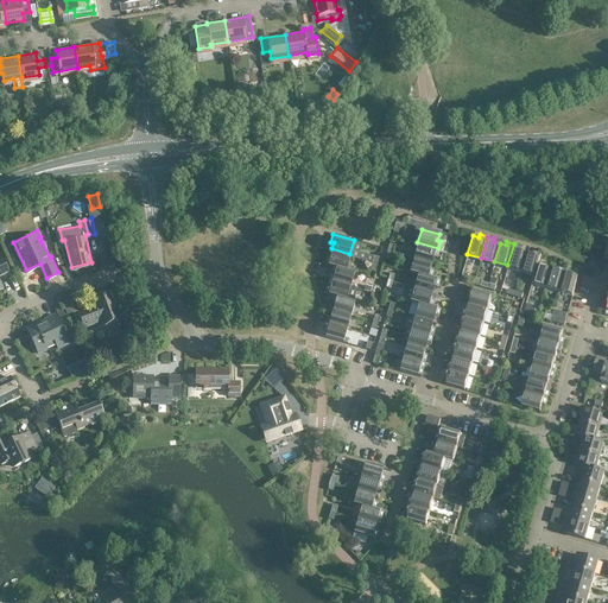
[(438,248),(417,242),(413,255),(431,261),(434,255),(436,256),(438,248)]
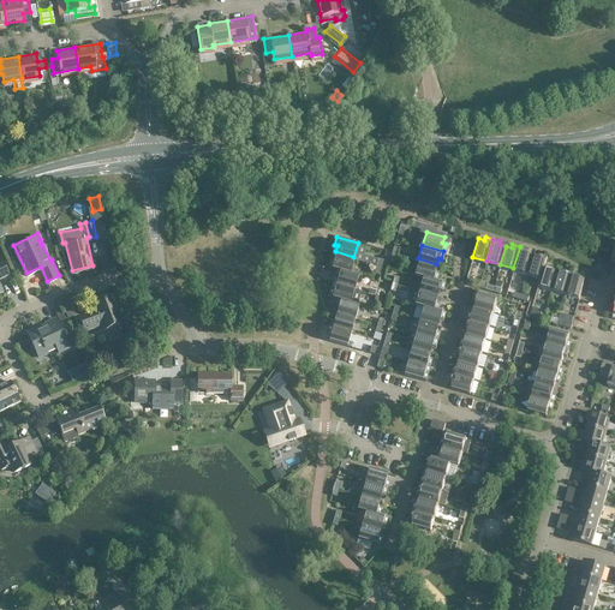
[(529,249),(520,246),(513,268),(527,273),(532,253),(527,252),(529,249)]
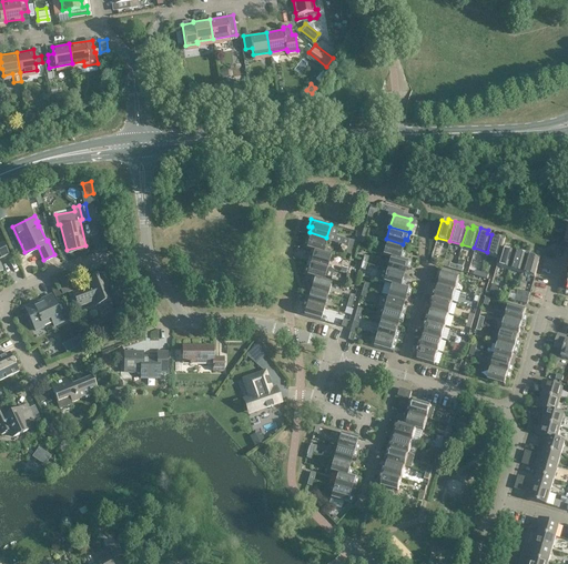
[(326,238),(310,232),(308,238),(305,237),(303,244),(311,247),(323,250),(326,238)]
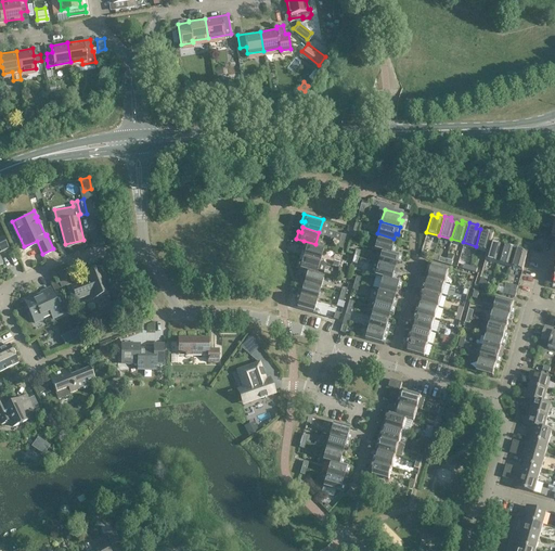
[(486,231),(480,229),(476,246),(488,250),(491,236),(492,236),(493,230),(487,228),(486,231)]
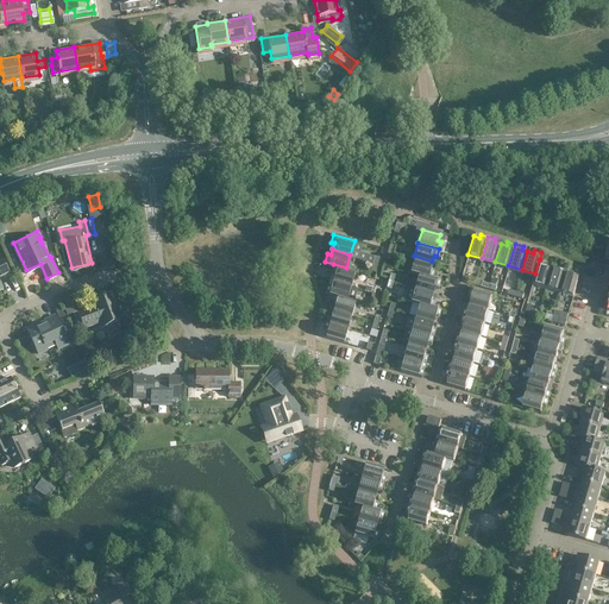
[(432,262),(414,256),(410,270),(418,272),(418,271),(432,276),(432,275),(434,268),(431,266),(432,262)]
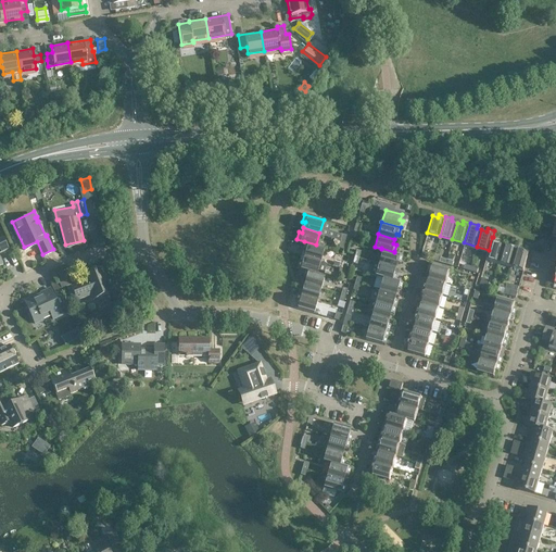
[(489,250),(487,258),(498,261),(504,245),(498,242),(500,239),(493,237),(492,237),(489,250)]
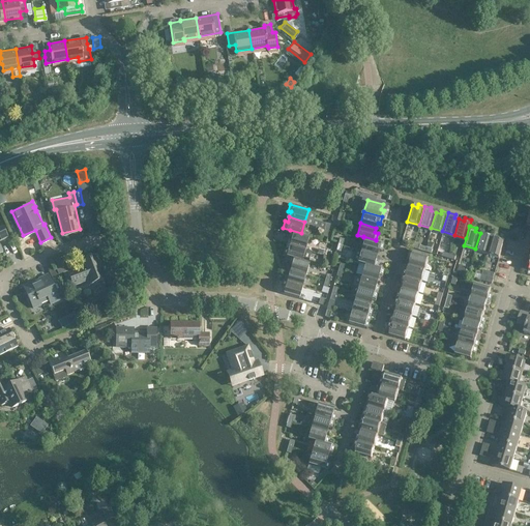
[(290,230),(288,236),(291,237),(289,242),(305,246),(308,235),(301,233),(290,230)]
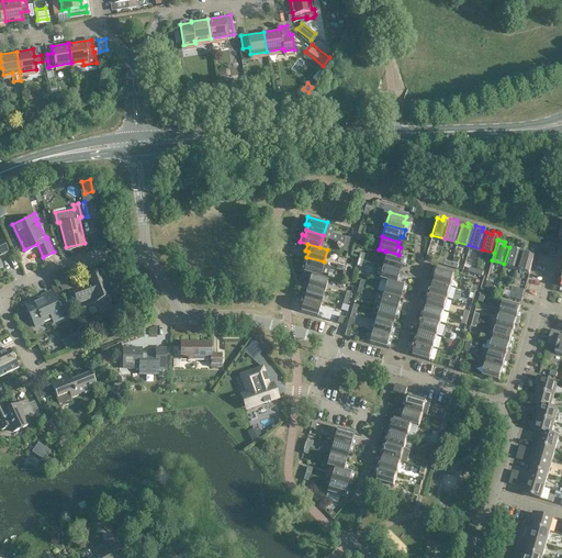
[(515,248),(509,247),(504,264),(517,267),(523,247),(515,245),(515,248)]
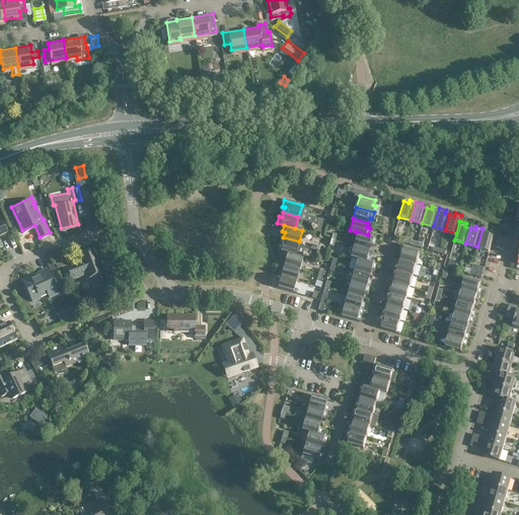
[(489,230),(483,228),(477,246),(489,250),(493,234),(488,233),(489,230)]
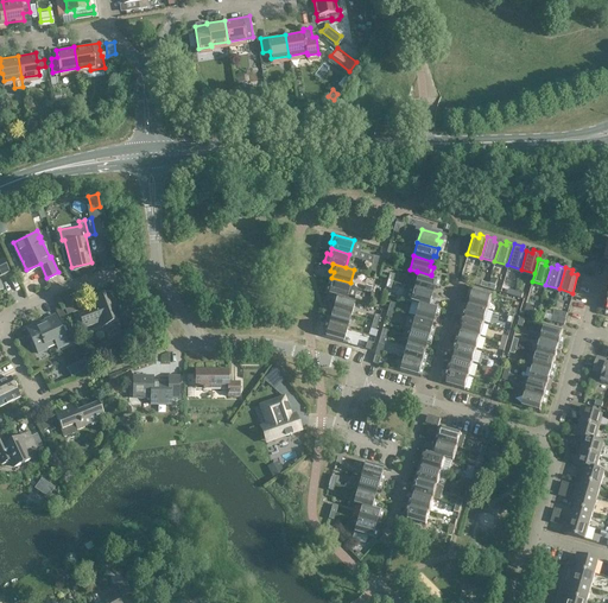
[(417,271),(417,272),(413,285),(432,290),(434,284),(437,285),(439,277),(431,274),(431,275),(417,271)]
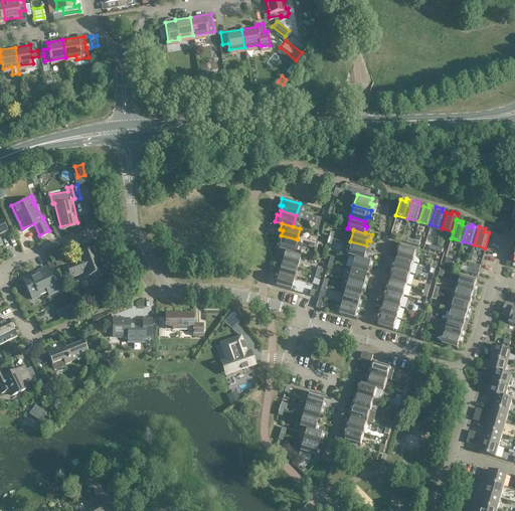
[(297,239),(281,235),(280,240),(277,239),(275,246),(282,248),(293,251),(294,250),(299,252),(302,241),(297,239)]
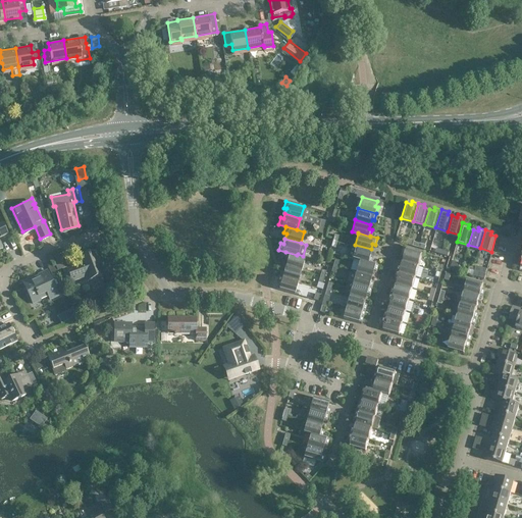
[(371,249),(355,245),(352,256),(359,258),(370,261),(372,255),(369,254),(371,249)]
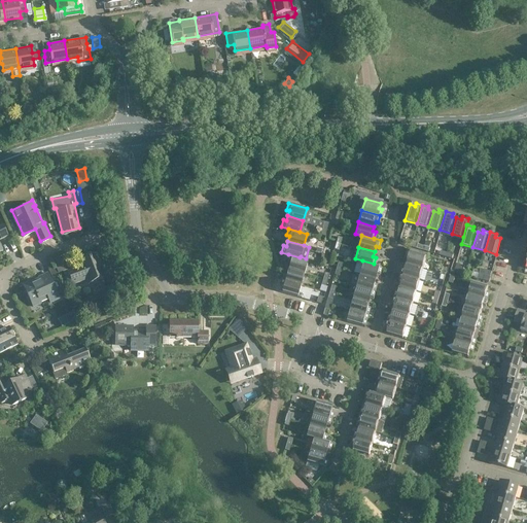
[(408,255),(407,260),(422,266),(426,253),(408,248),(406,254),(408,255)]
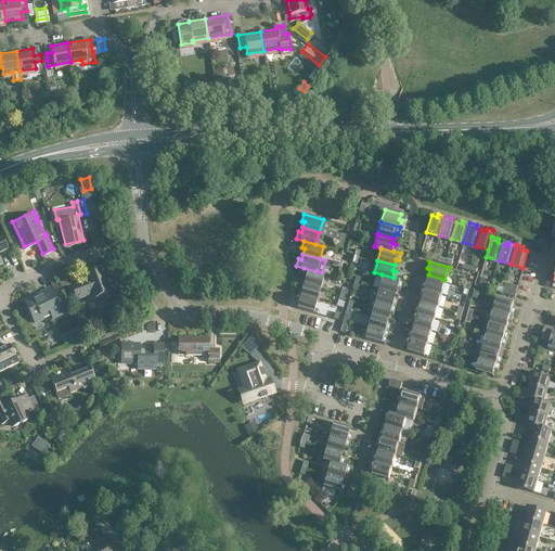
[(84,270),(86,278),(71,283),(76,296),(91,291),(93,296),(112,289),(110,283),(111,283),(110,280),(108,281),(103,268),(101,269),(99,264),(84,270)]
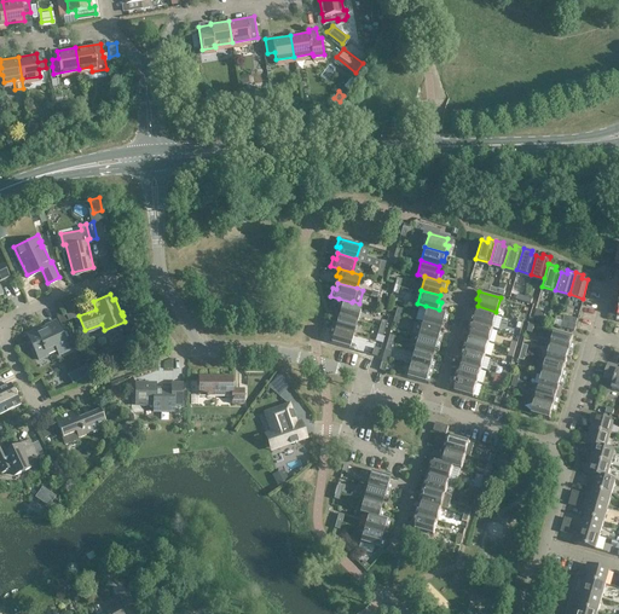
[(352,302),(339,299),(336,306),(340,307),(339,312),(357,318),(362,303),(359,303),(353,301),(352,302)]
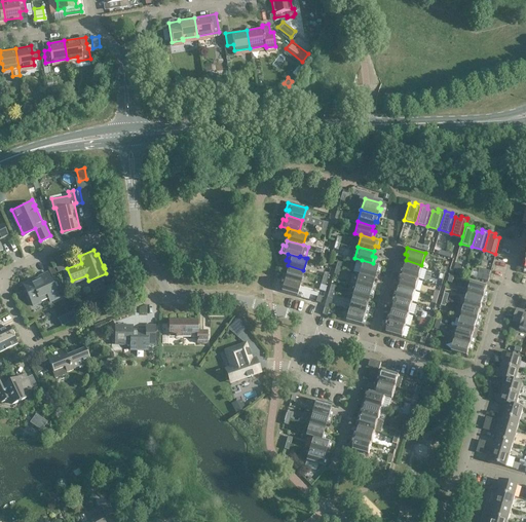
[(362,260),(359,271),(374,276),(376,271),(378,272),(380,265),(373,263),(362,260)]
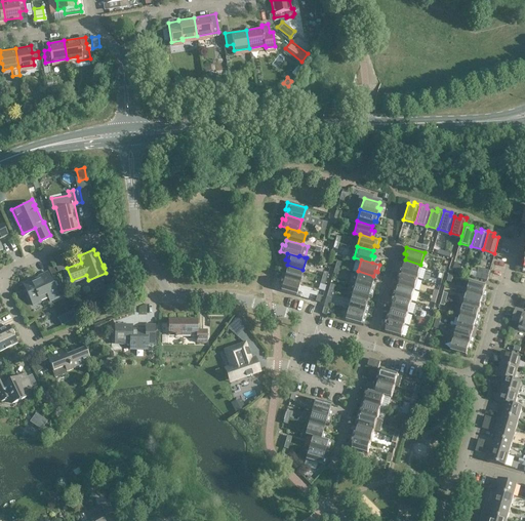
[(420,265),(405,259),(404,265),(401,264),(399,271),(417,276),(420,265)]
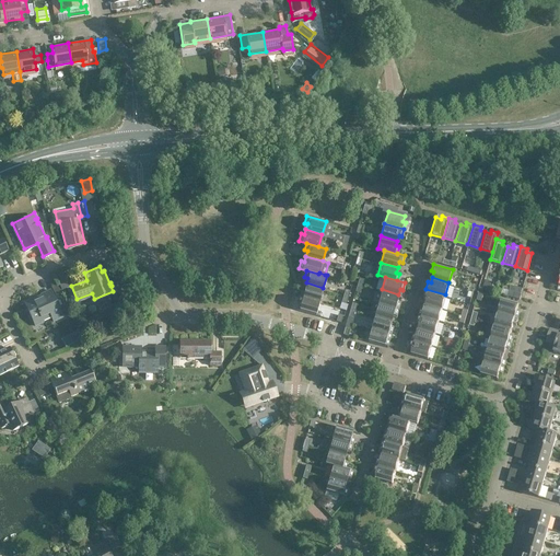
[(303,282),(300,294),(319,300),(323,288),(306,282),(303,282)]
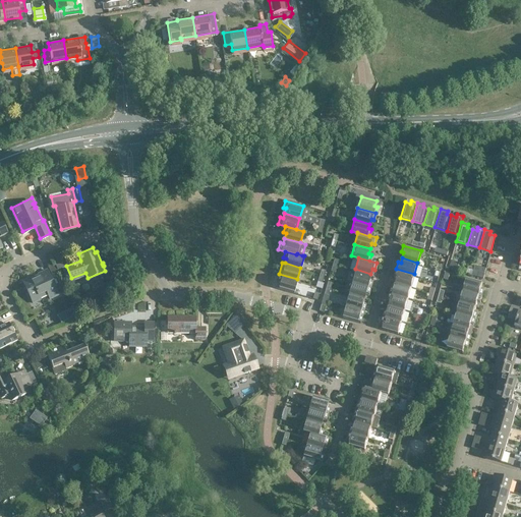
[(47,267),(22,278),(33,300),(41,296),(40,294),(47,291),(50,296),(58,292),(56,287),(51,275),(47,267)]
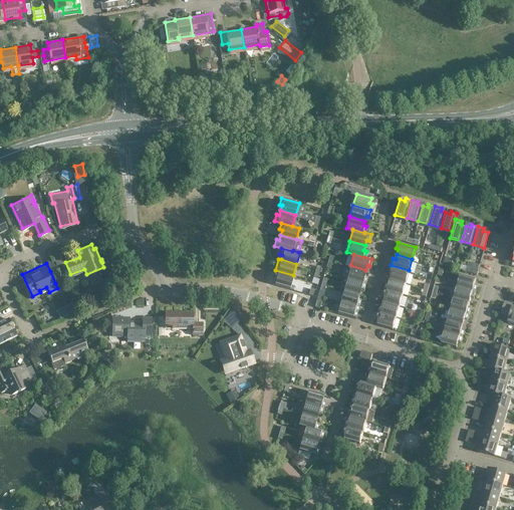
[(365,270),(350,265),(346,277),(365,282),(366,276),(364,275),(365,270)]
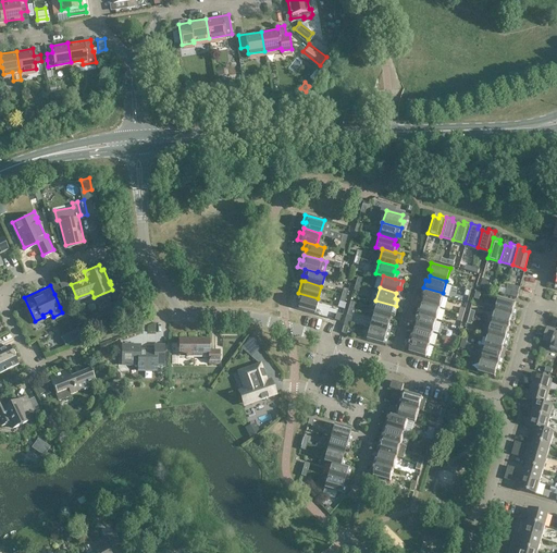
[(443,293),(423,287),(421,294),(424,295),(423,300),(440,305),(443,293)]
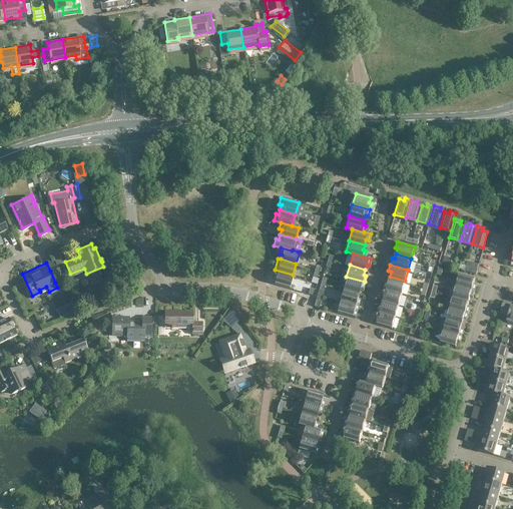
[(54,269),(50,271),(55,283),(60,281),(54,269)]
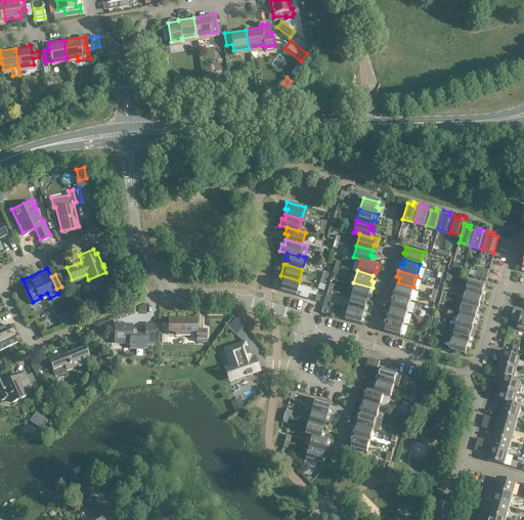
[(299,280),(280,275),(278,282),(281,283),(280,288),(296,293),(299,280)]
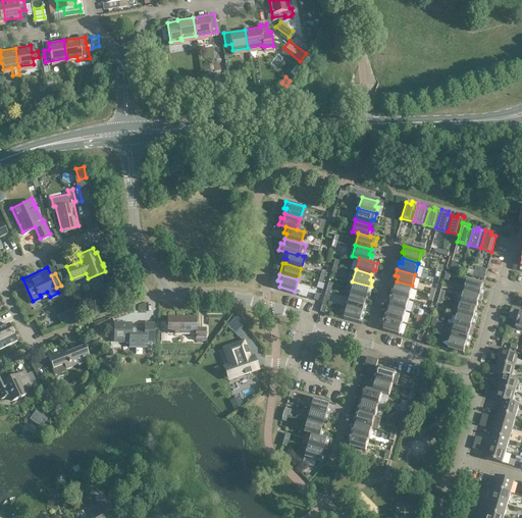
[(468,277),(464,289),(482,294),(484,288),(481,287),(483,281),(468,277)]
